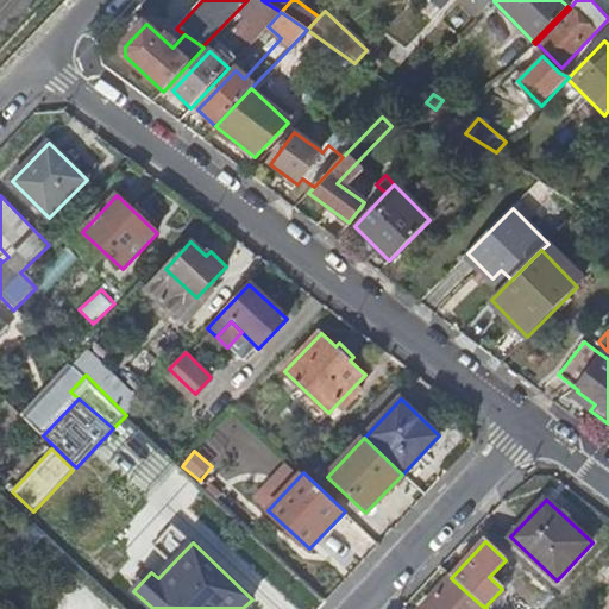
[(484,608),(451,578),(421,608),(484,608)]
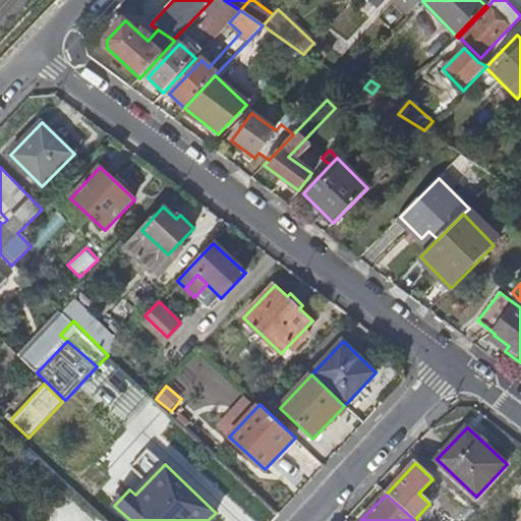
[(520,520),(520,507),(508,520),(520,520)]
